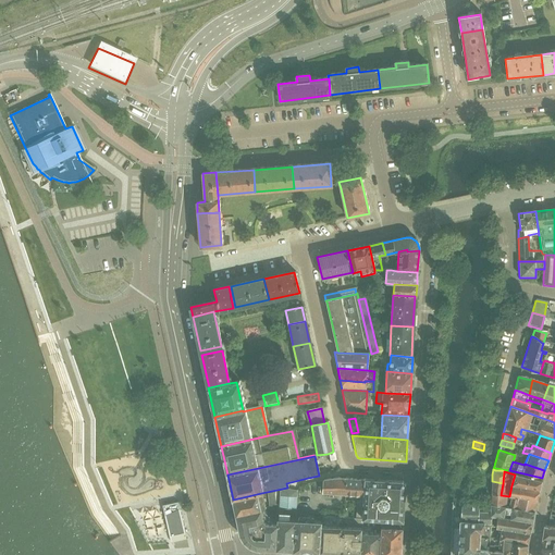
[(512,485),(539,491),(541,482),(515,475),(512,485)]
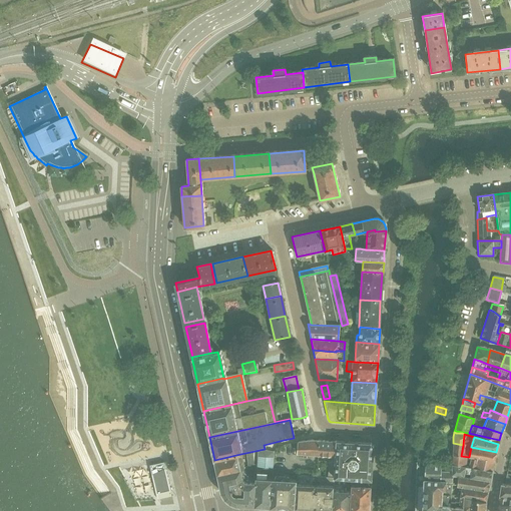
[(297,442),(297,455),(316,456),(317,441),(312,440),(297,442)]
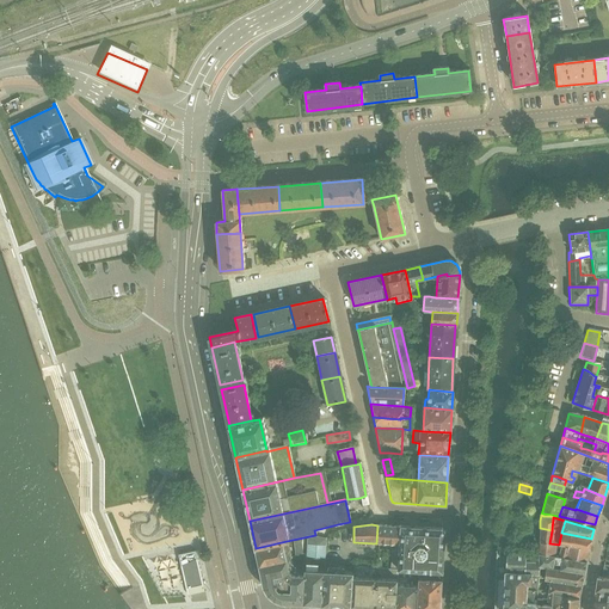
[(377,526),(376,543),(398,545),(399,527),(377,526)]
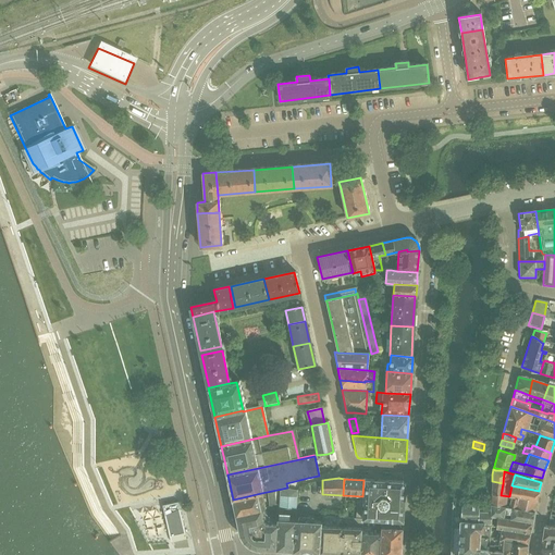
[(362,504),(361,525),(382,526),(381,527),(402,528),(404,485),(401,482),(364,480),(362,496),(362,504)]
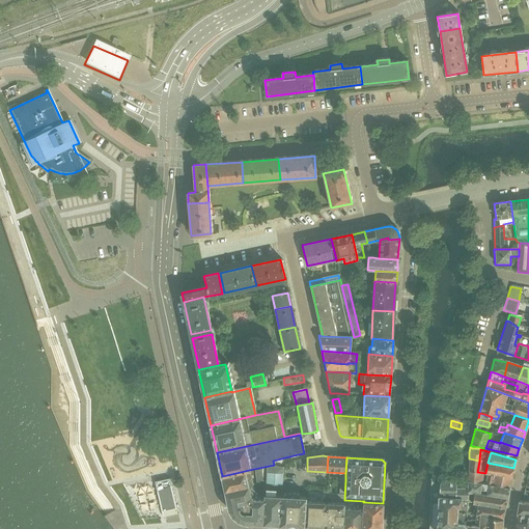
[(305,458),(278,461),(279,467),(305,466),(305,458)]
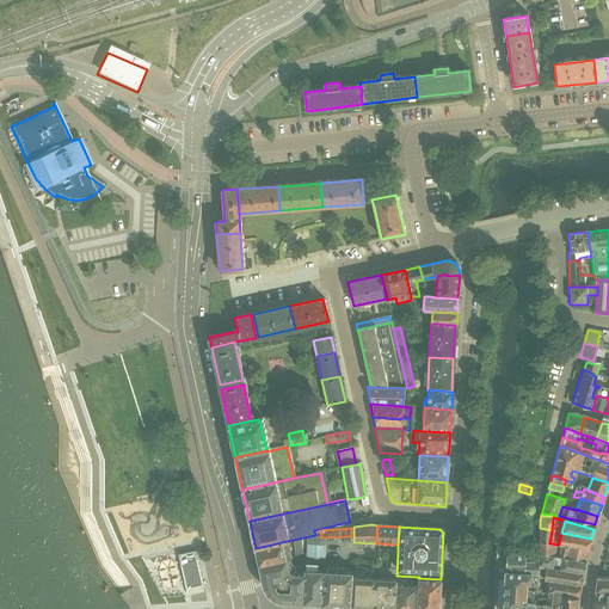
[(552,530),(540,528),(539,541),(549,543),(552,530)]
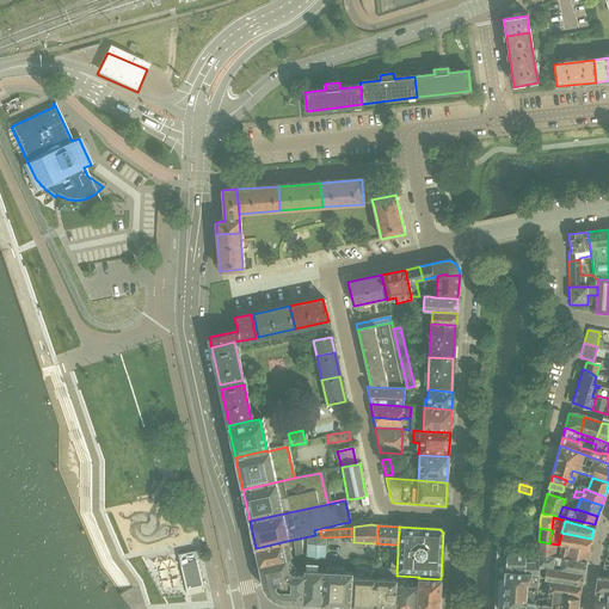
[(589,551),(591,539),(561,533),(559,545),(589,551)]
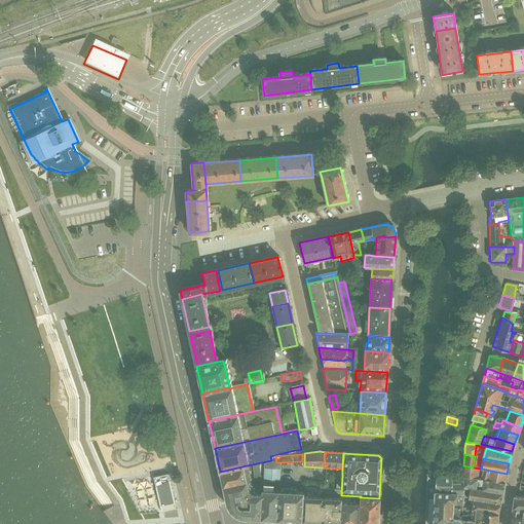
[(261,509),(260,519),(276,520),(277,510),(277,491),(279,464),(271,462),(263,464),(262,490),(261,509)]
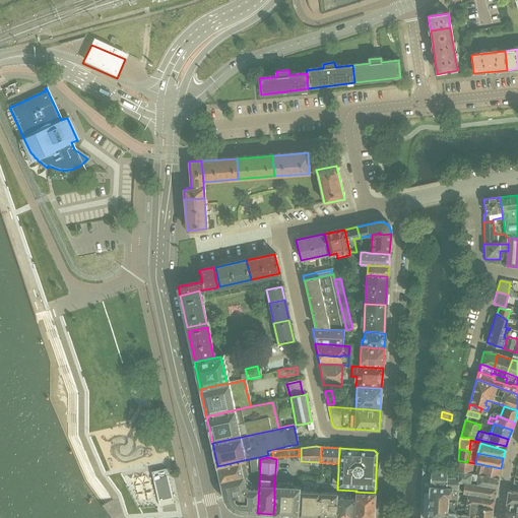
[(227,464),(217,466),(216,466),(219,481),(247,475),(244,460),(227,464)]
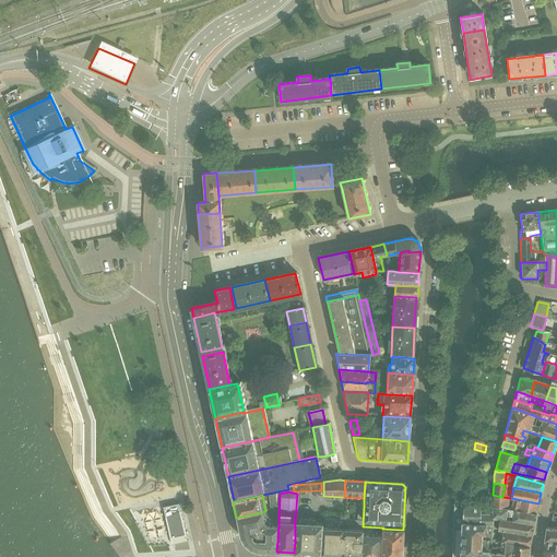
[(489,504),(489,509),(492,510),(492,507),(535,514),(537,504),(538,504),(511,498),(502,497),(493,495),(492,505),(489,504)]
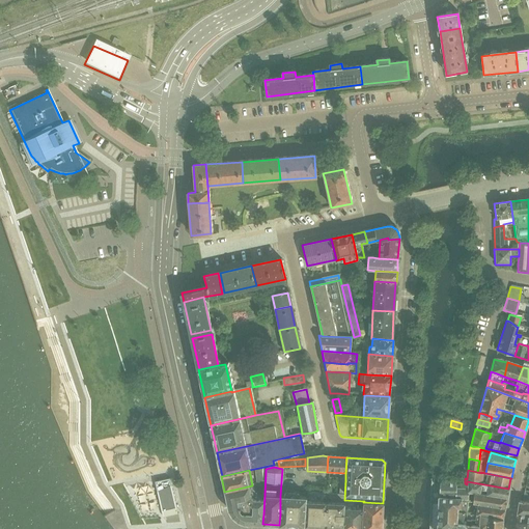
[(162,519),(176,514),(168,479),(154,483),(162,519)]
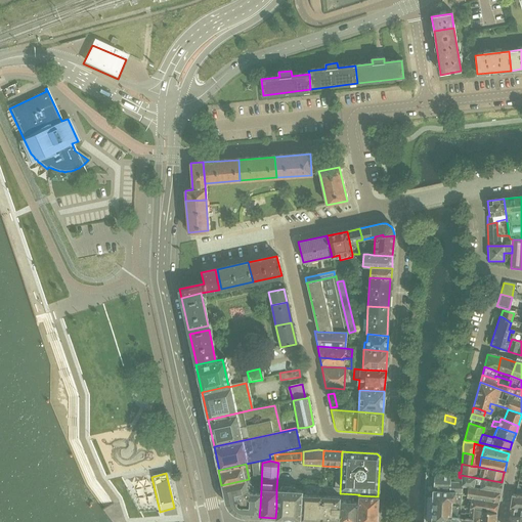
[(321,487),(320,521),(339,521),(340,493),(341,474),(335,473),(334,488),(321,487)]
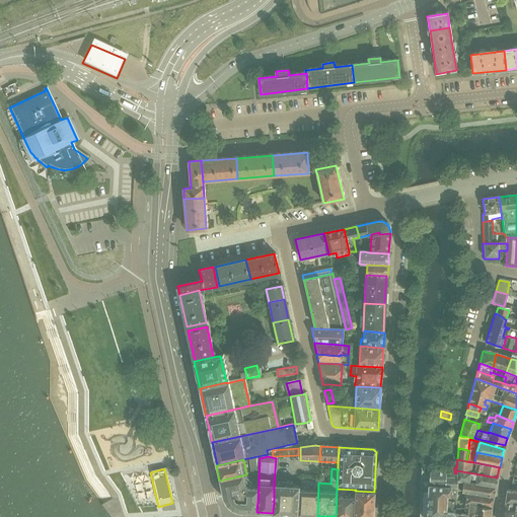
[(445,470),(430,468),(429,486),(455,488),(456,477),(445,476),(445,470)]
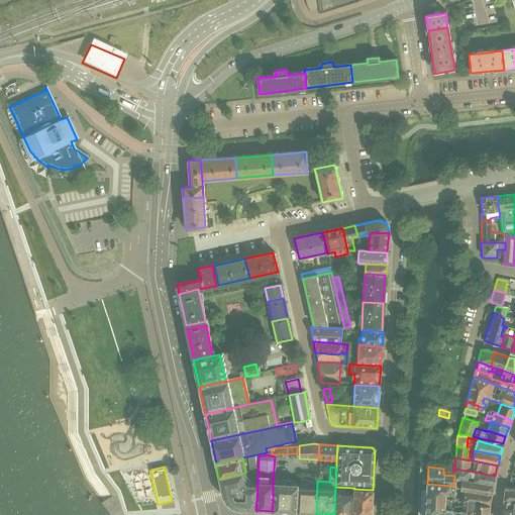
[(473,482),(493,485),(495,476),(454,469),(454,472),(454,476),(454,479),(464,481),(467,481),(468,477),(474,478),(473,482)]
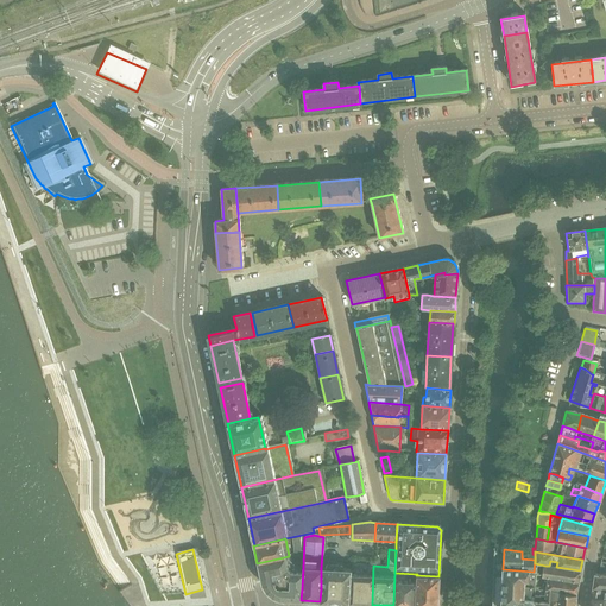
[(289,556),(257,563),(260,579),(262,582),(264,587),(266,591),(270,594),(273,597),(277,598),(279,599),(278,589),(289,573),(295,566),(291,566),(289,556)]
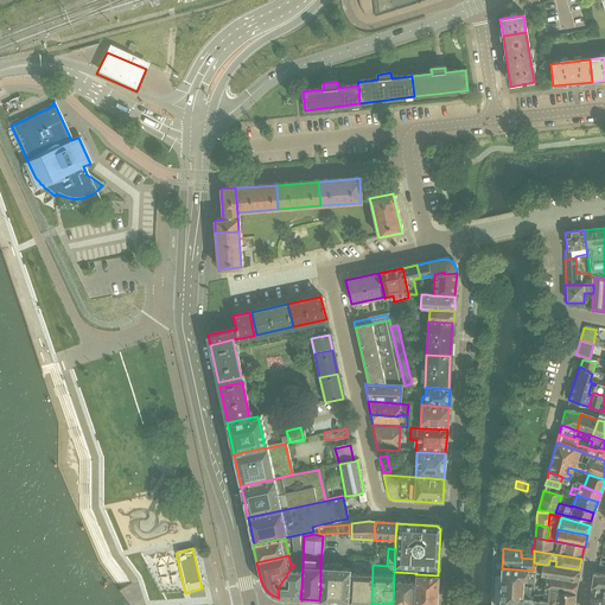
[(350,570),(348,602),(371,604),(373,565),(350,564),(350,570)]
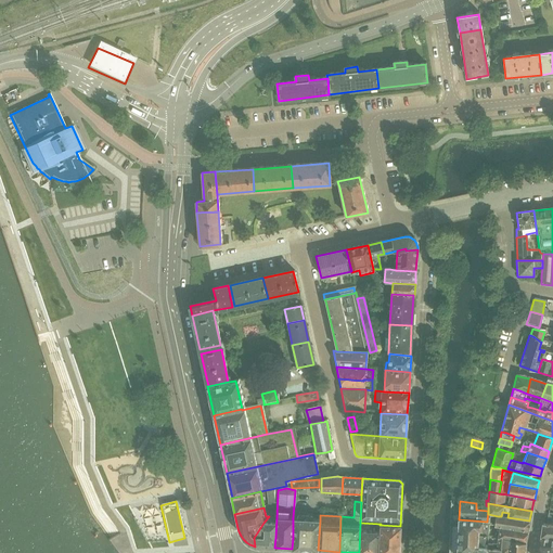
[(254,538),(255,547),(260,548),(274,548),(275,537),(277,517),(269,516),(264,523),(254,538)]
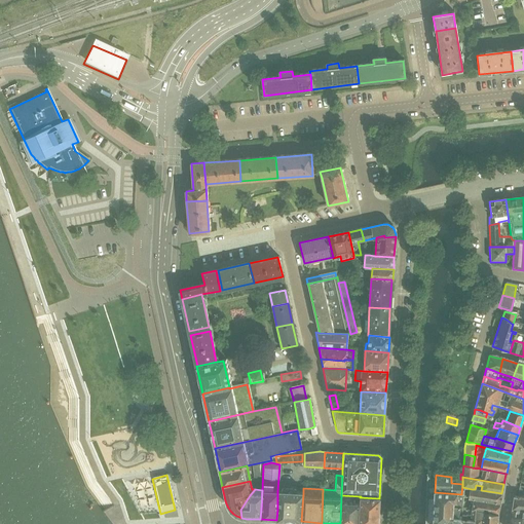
[(472,489),(470,499),(473,500),(477,500),(499,504),(501,493),(481,490),(475,489),(472,489)]
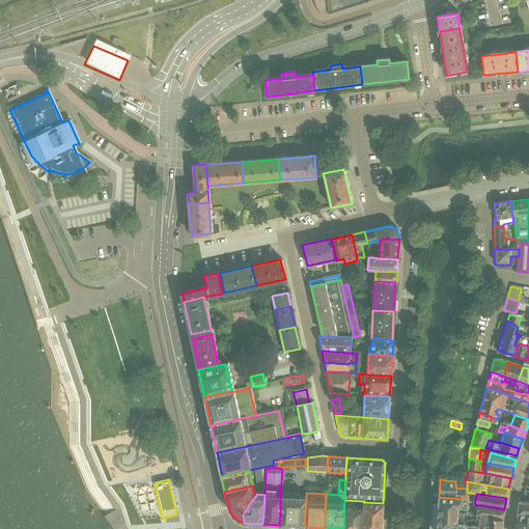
[(280,514),(279,525),(304,526),(306,498),(280,496),(280,514)]
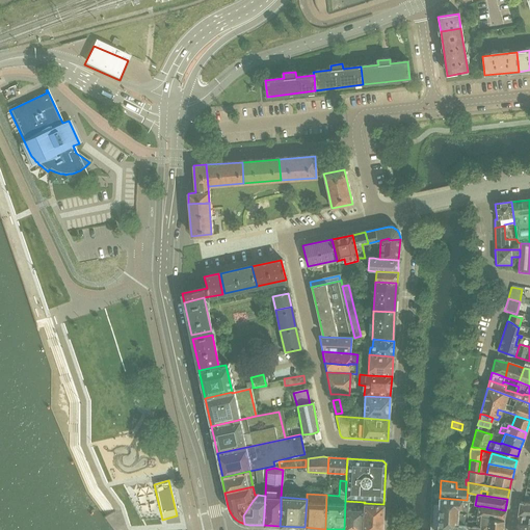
[(467,515),(467,500),(440,498),(436,529),(466,529),(466,527),(457,526),(457,514),(467,515)]
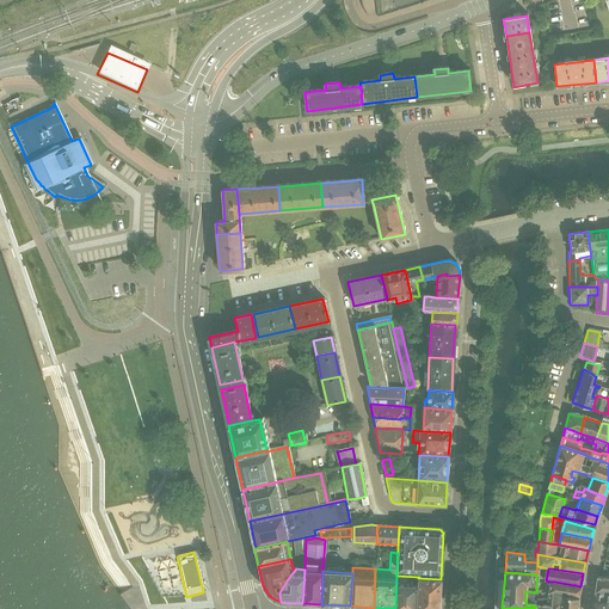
[(397,576),(395,608),(417,608),(418,578),(419,577),(397,576)]
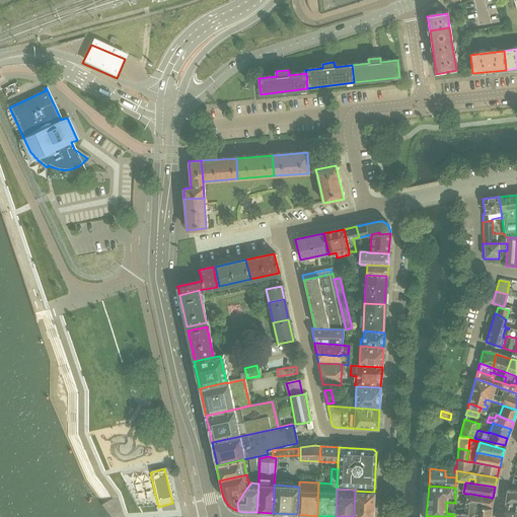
[(506,490),(504,504),(516,504),(516,491),(515,491),(509,491),(506,490)]
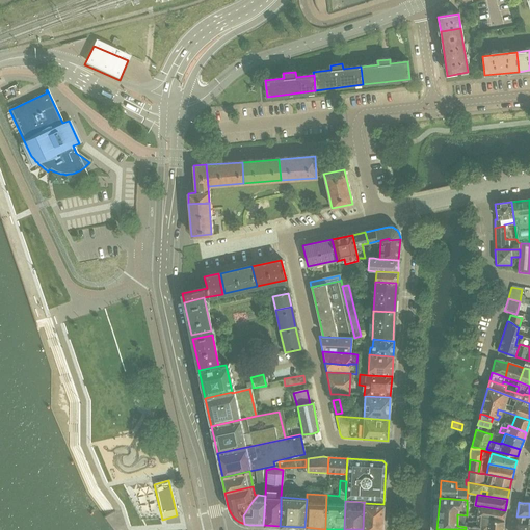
[(364,503),(363,529),(382,529),(383,504),(364,503)]
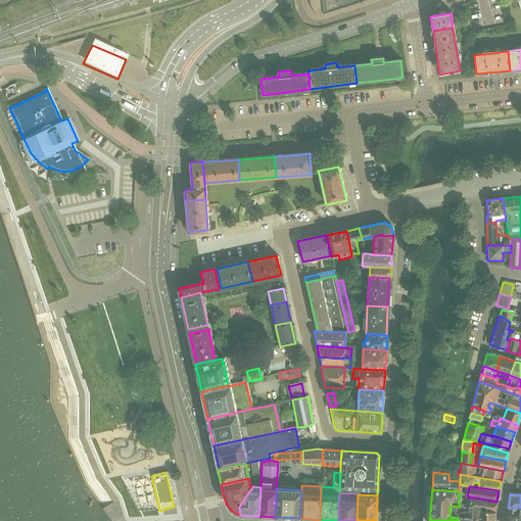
[(494,511),(496,502),(474,498),(473,508),(494,511)]
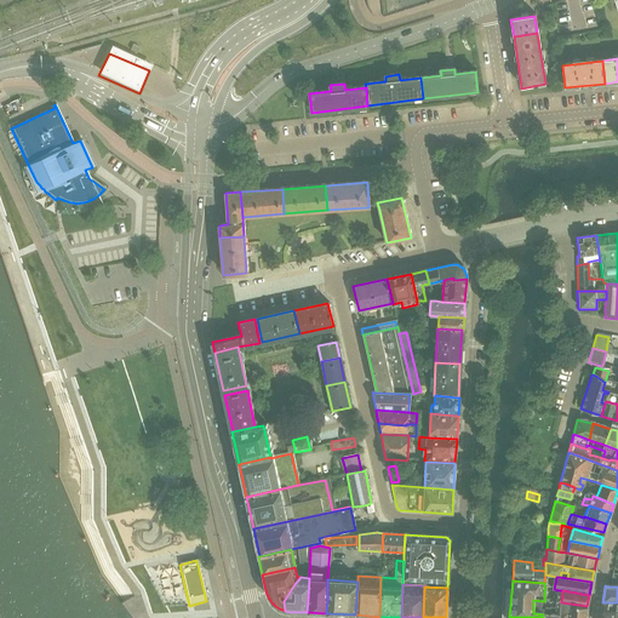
[(585,614),(587,606),(561,602),(560,611),(570,612),(585,614)]
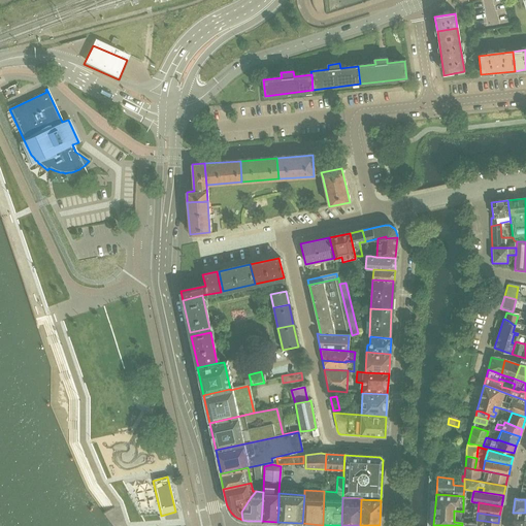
[(525,525),(525,513),(513,513),(513,520),(512,525),(525,525)]
